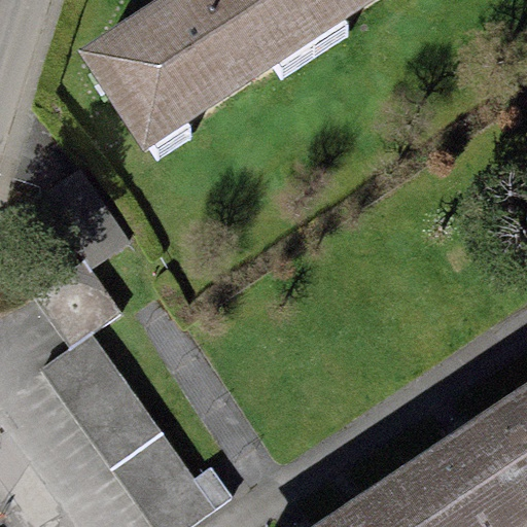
[(152,0),(78,48),(144,150),(375,0),(152,0)]
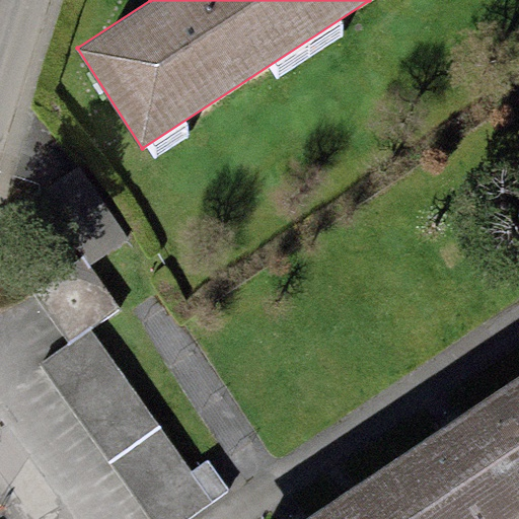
[(82,255),(89,266),(128,239),(97,196),(59,222),(82,255)]
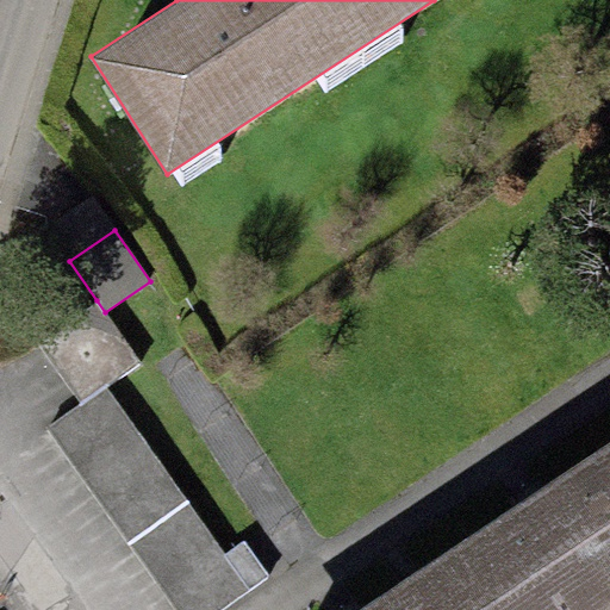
[(141,361),(105,312),(97,300),(37,341),(80,403),(106,385),(141,361)]
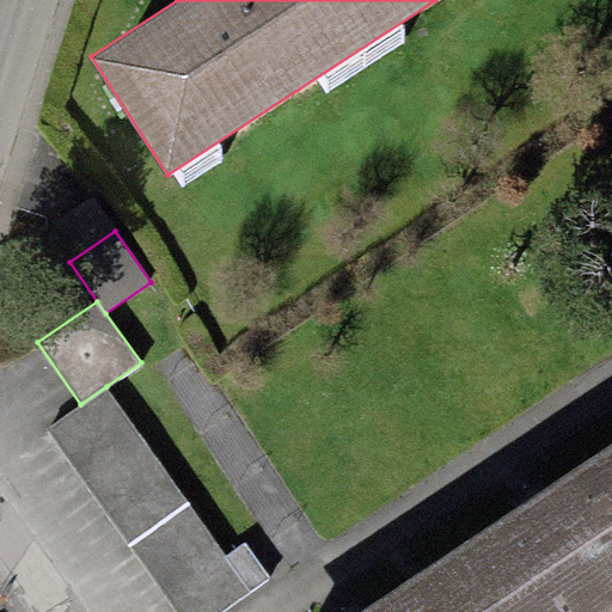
[(225,555),(106,386),(80,404),(47,428),(176,611),(218,611),(269,576),(244,542),(225,555)]
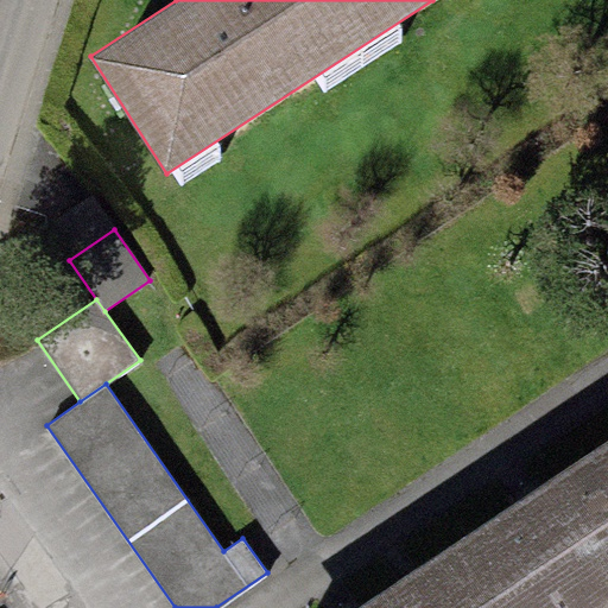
[(607,439),(355,607),(601,607),(607,603),(607,439)]
